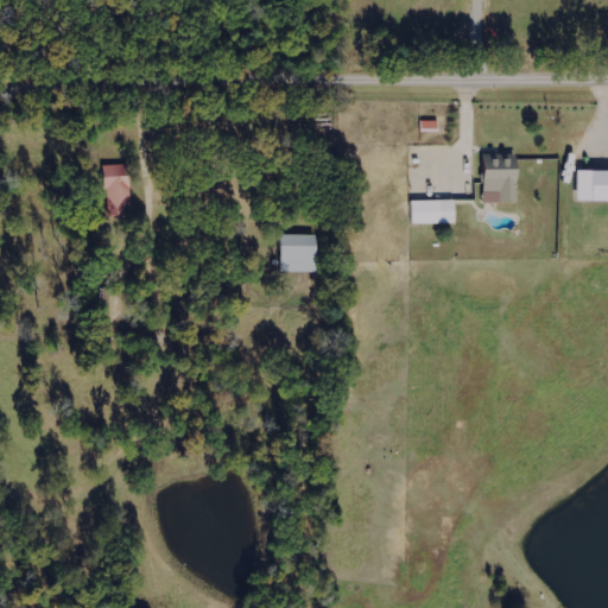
[(514,202),(512,159),(480,159),(481,203),(514,202)]
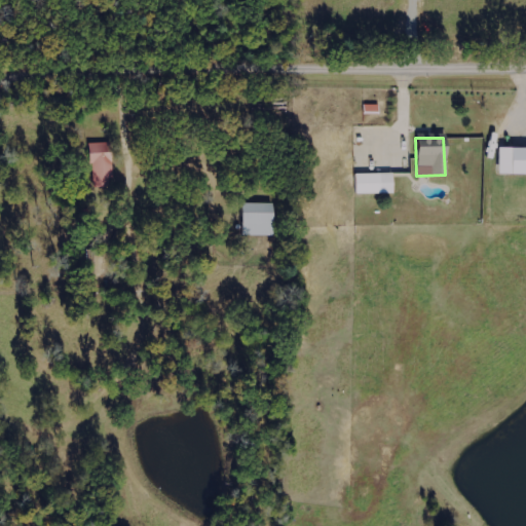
[(89,144),(90,185),(106,184),(106,178),(112,178),(111,143),(89,144)]
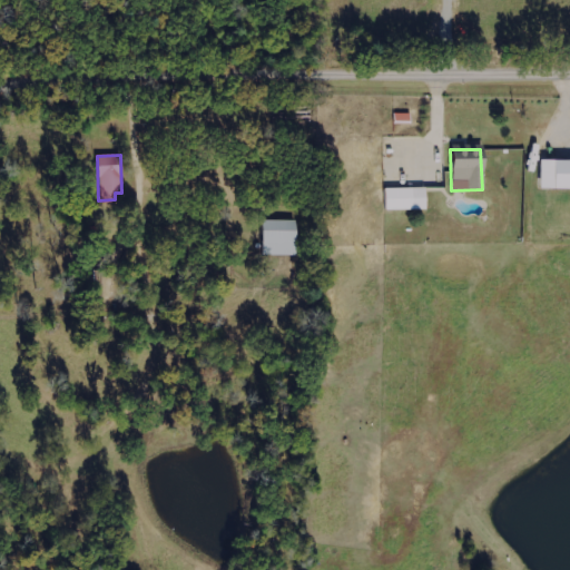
[(537,188),(569,188),(569,160),(538,160),(537,188)]
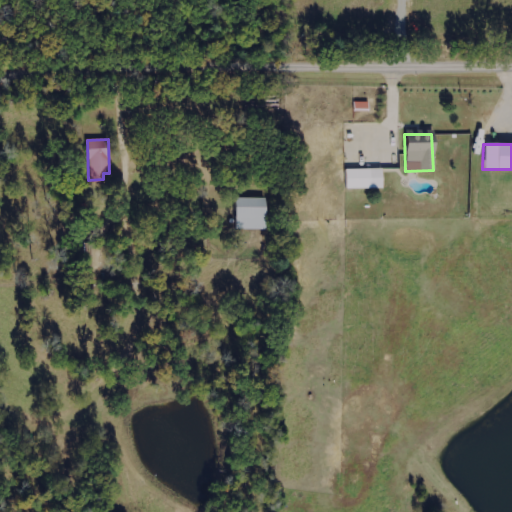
[(344,189),(381,188),(381,169),(344,169),(344,189)]
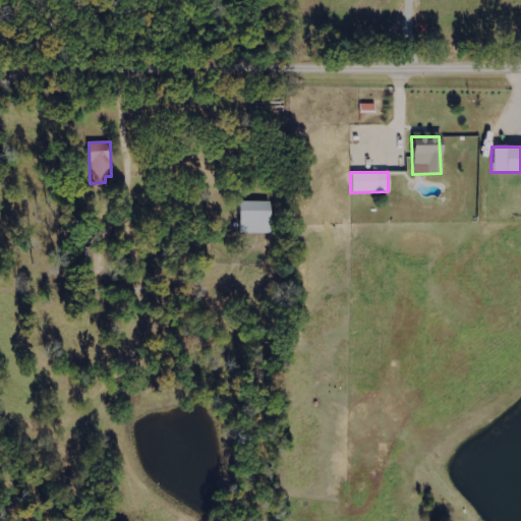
[(269,234),(270,201),(239,201),(238,233),(269,234)]
